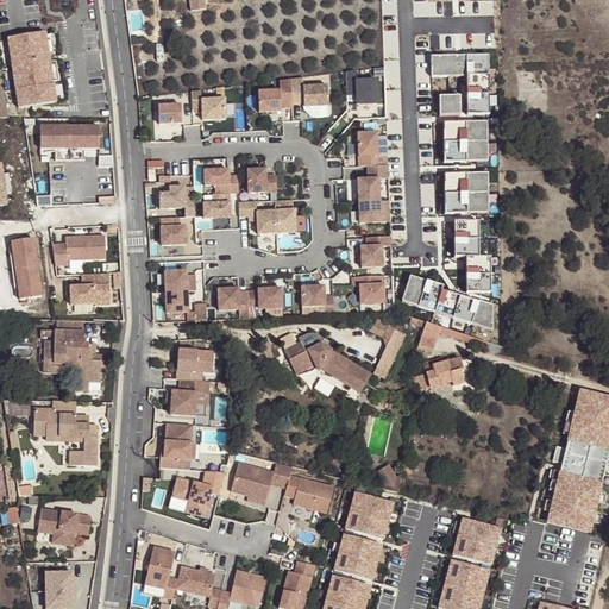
[(187,0),(188,12),(203,10),(201,0),(187,0)]
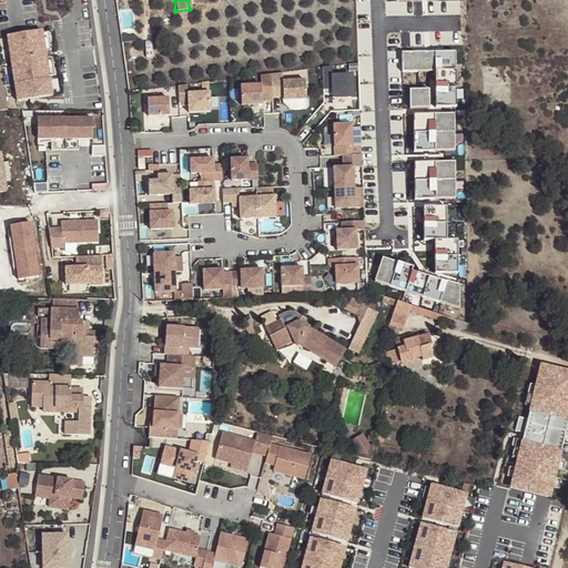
[(42,27),(7,34),(17,98),(52,92),(42,27)]
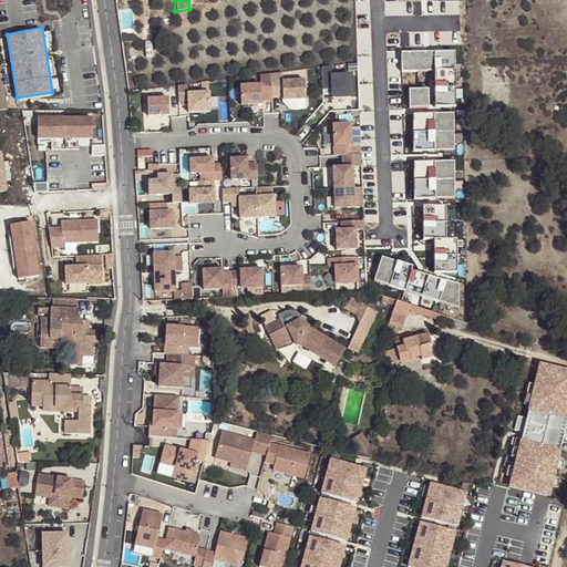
[(454,107),(453,52),(400,53),(401,72),(433,72),(434,107),(454,107)]
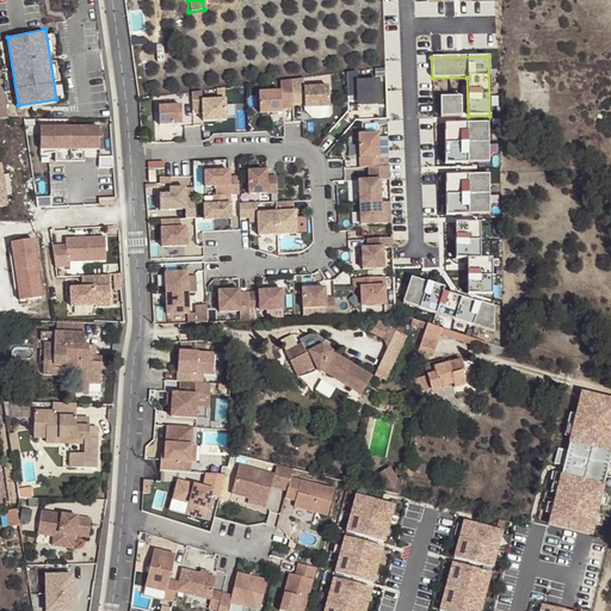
[(346,73),(347,97),(357,97),(358,105),(377,105),(376,82),(357,82),(357,72),(346,73)]
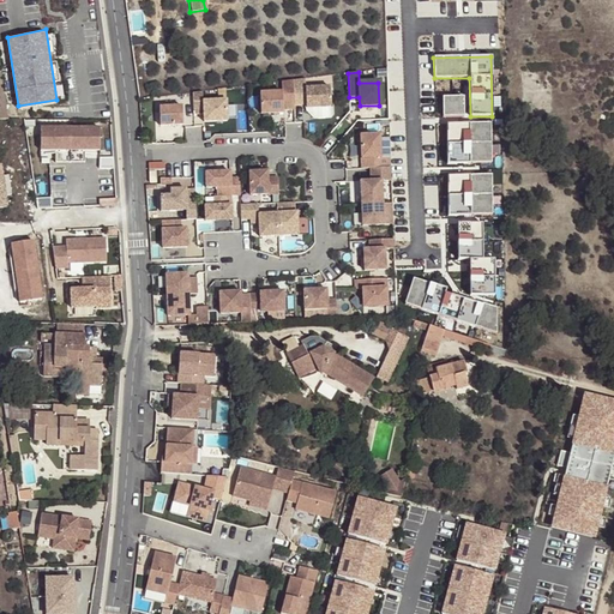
[(293,80),(294,106),(306,106),(306,109),(331,108),(330,88),(305,89),(305,79),(293,80)]
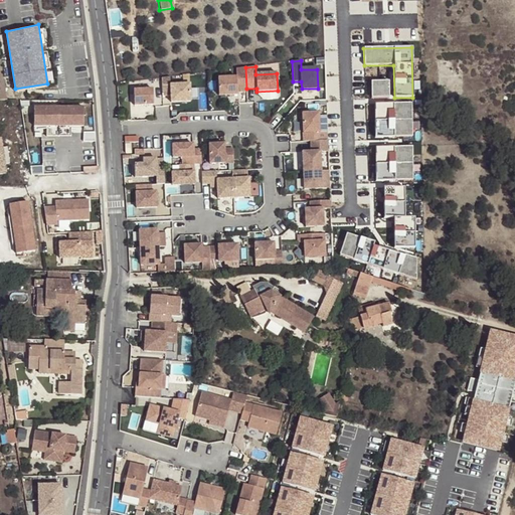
[(245,67),(236,69),(236,77),(218,79),(218,97),(237,96),(237,93),(246,93),(246,89),(245,67)]
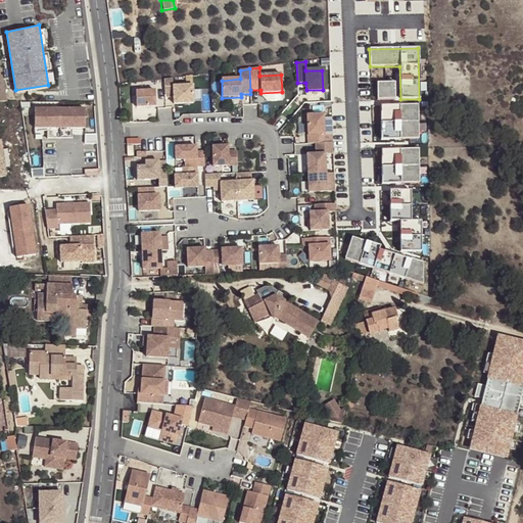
[(173,87),(173,79),(164,80),(164,95),(174,95),(174,105),(193,104),(193,87),(173,87)]
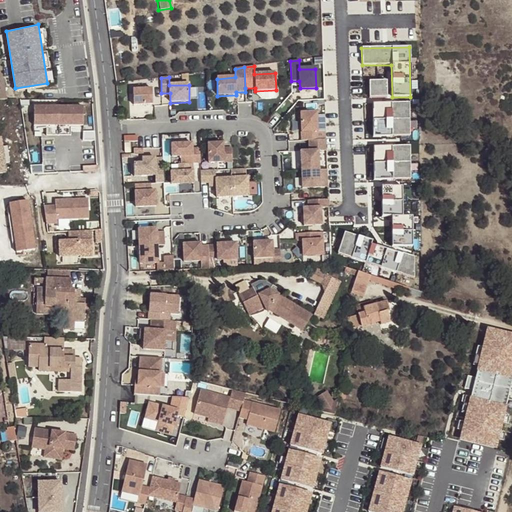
[(386,80),(370,80),(370,98),(386,97),(386,80)]
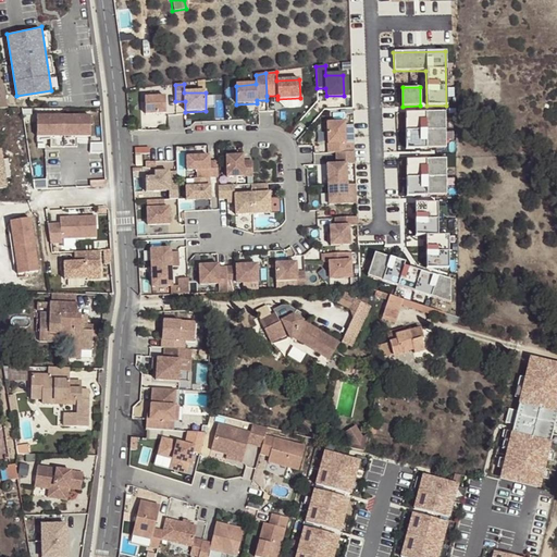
[(163,93),(141,94),(143,112),(165,112),(163,93)]
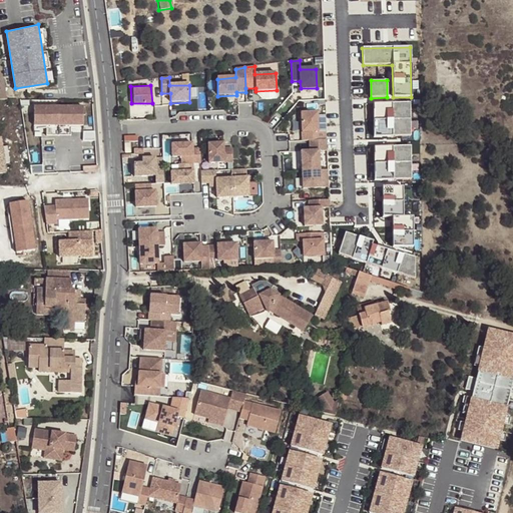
[(373,103),(374,137),(410,136),(409,102),(373,103)]
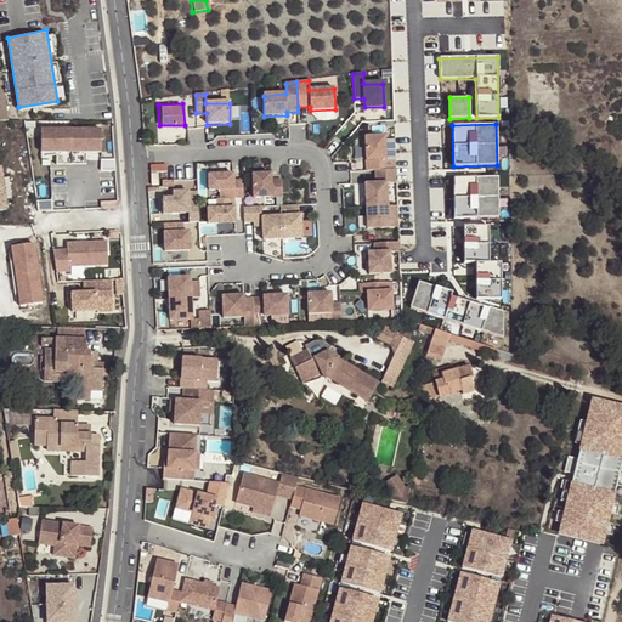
[(99,126),(40,126),(40,150),(100,151),(99,126)]
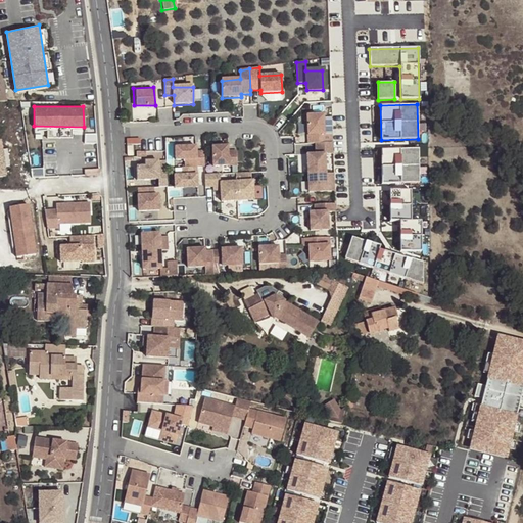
[(306,115),(307,144),(315,143),(332,142),(332,134),(324,134),(323,114),(306,115)]
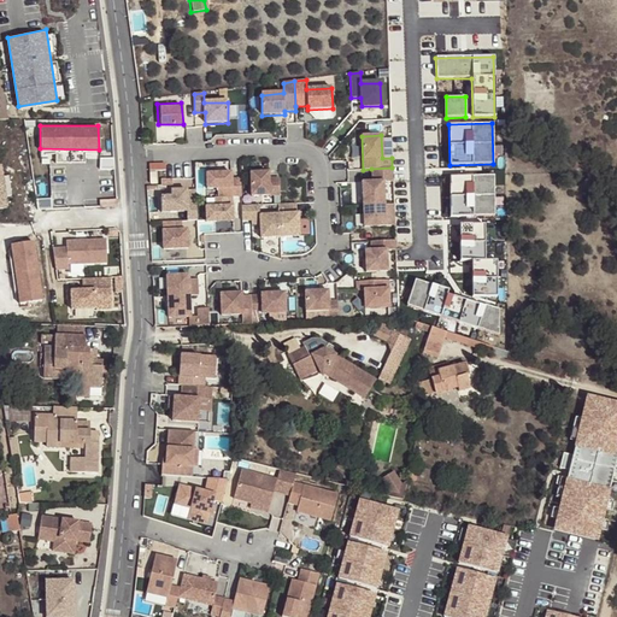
[(1,166),(0,165),(0,207),(7,206),(6,197),(12,195),(9,175),(3,176),(1,166)]
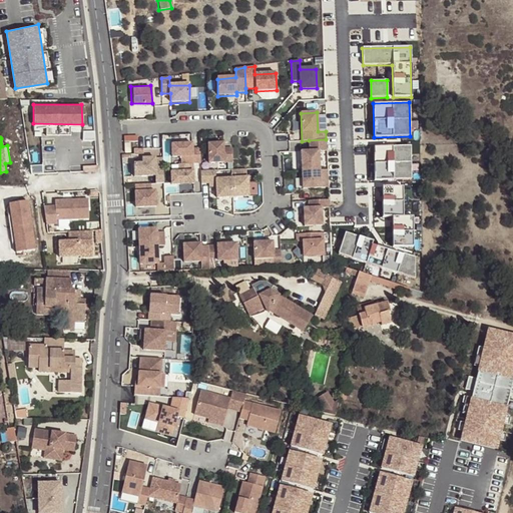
[(222,139),(205,140),(206,163),(233,162),(232,146),(224,146),(222,139)]
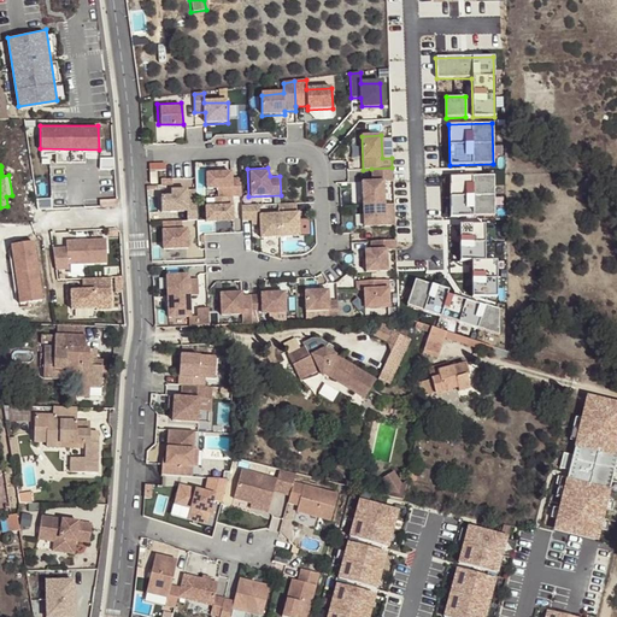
[(382,182),(393,182),(392,168),(371,169),(371,182),(362,183),(363,206),(383,205),(382,182)]
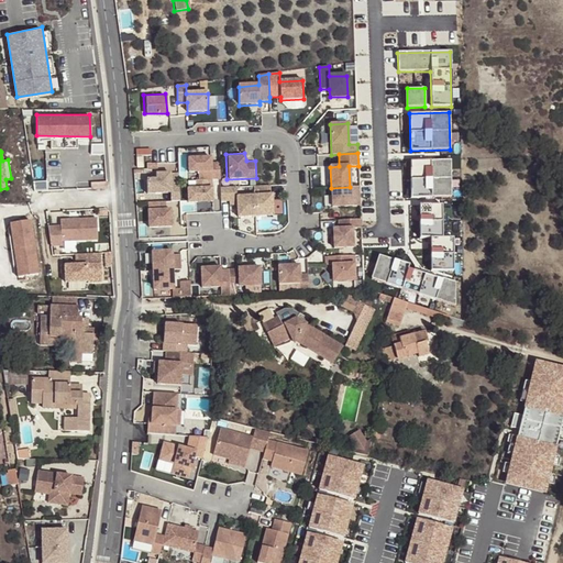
[(220,179),(219,163),(211,163),(211,157),(188,158),(188,173),(198,172),(199,180),(207,180),(220,179)]
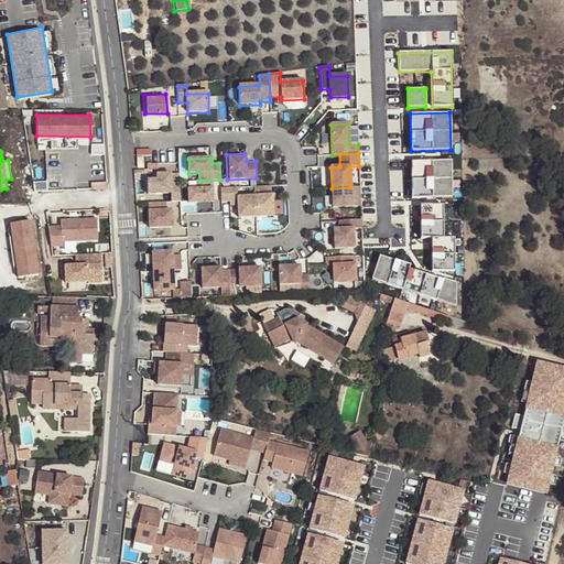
[(451,161),(411,162),(412,198),(452,198),(451,161)]
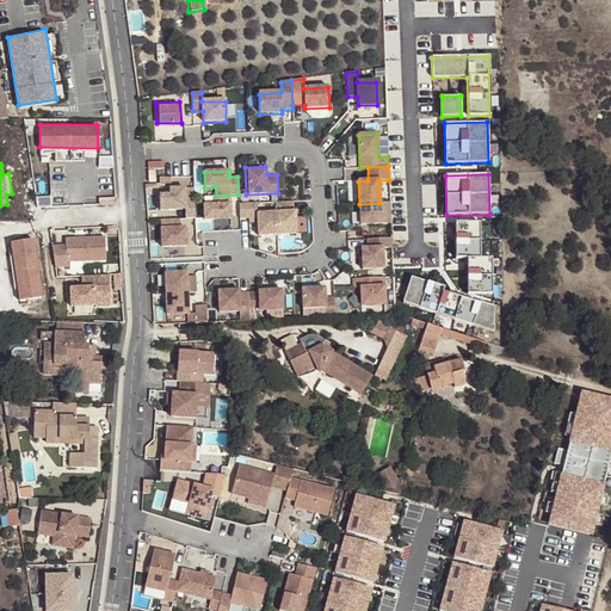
[(195,197),(193,189),(185,189),(170,189),(170,195),(159,196),(160,210),(185,209),(186,218),(195,218),(195,197)]
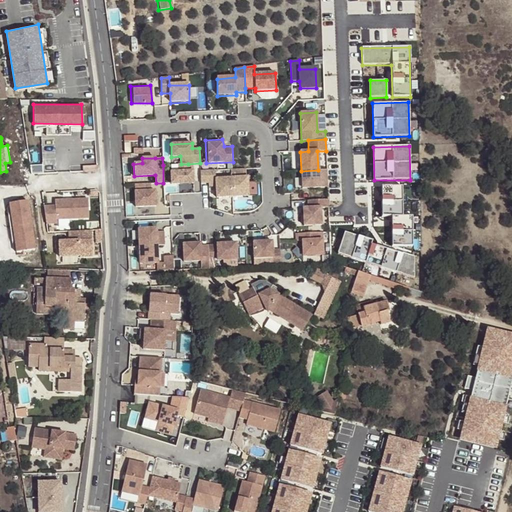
[(189,171),(188,164),(181,164),(178,164),(179,172),(170,172),(171,184),(193,183),(193,171),(189,171)]
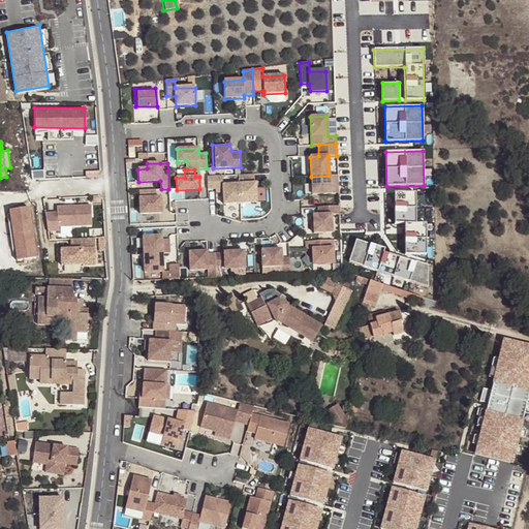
[(220,175),(207,175),(209,203),(237,201),(236,180),(222,182),(220,175)]
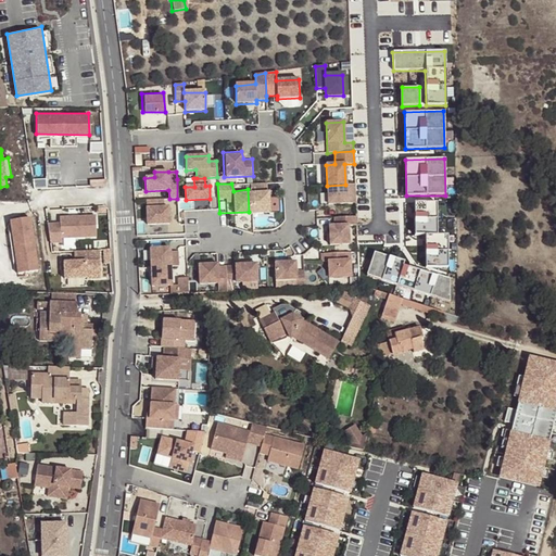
[(251,184),(252,213),(269,213),(268,192),(267,192),(267,184),(253,184),(251,184)]
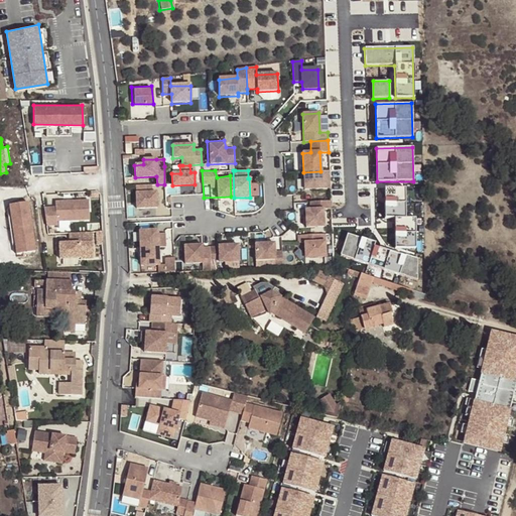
[(303,189),(330,188),(329,170),(320,171),(303,172),(303,189)]
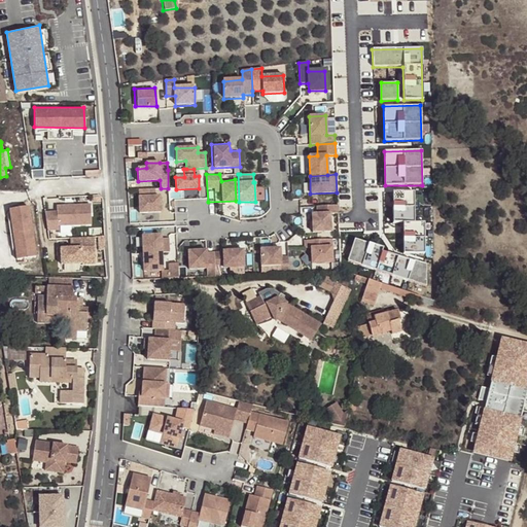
[(155,197),(155,188),(139,189),(140,213),(161,212),(160,197),(155,197)]
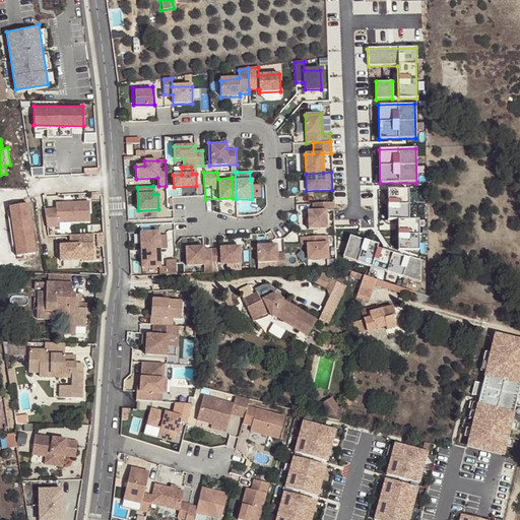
[(407,190),(383,190),(384,233),(397,233),(397,251),(418,250),(417,219),(408,220),(407,190)]
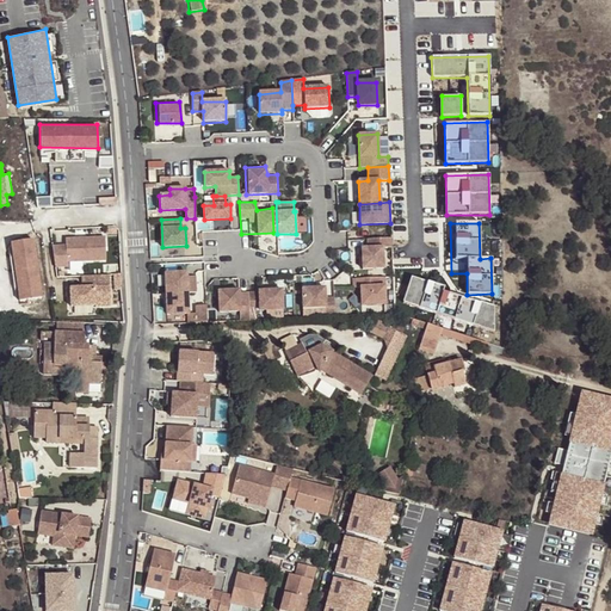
[(63,244),(51,245),(53,270),(68,267),(68,260),(107,259),(105,234),(63,236),(63,244)]
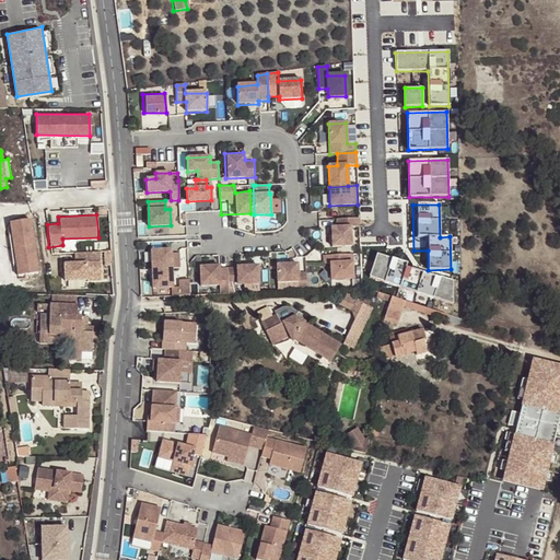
[(30,217),(7,221),(16,273),(38,270),(30,217)]
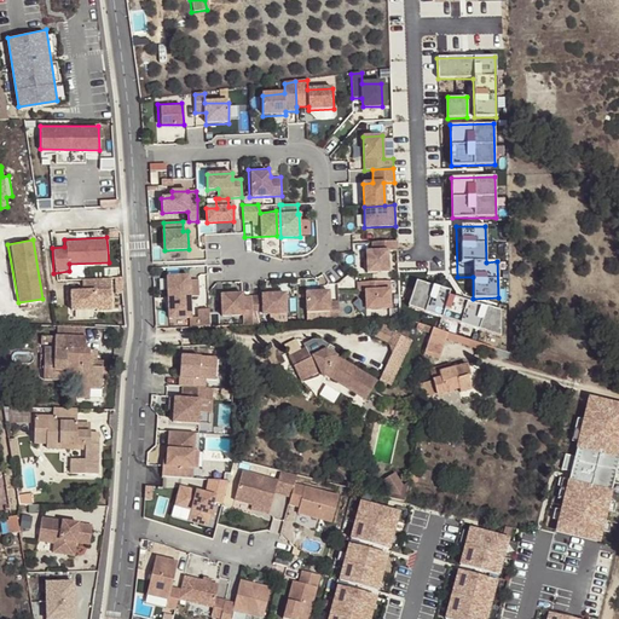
[(397,242),(371,243),(371,252),(365,252),(366,273),(388,272),(387,252),(397,250),(397,242)]
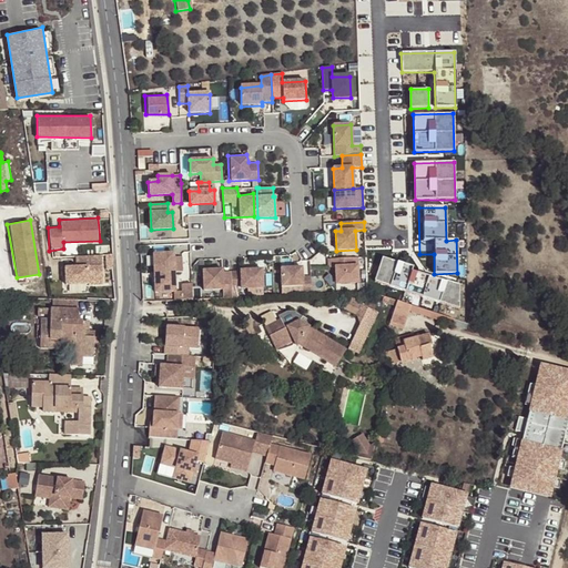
[(154,273),(174,273),(173,253),(153,254),(154,273)]
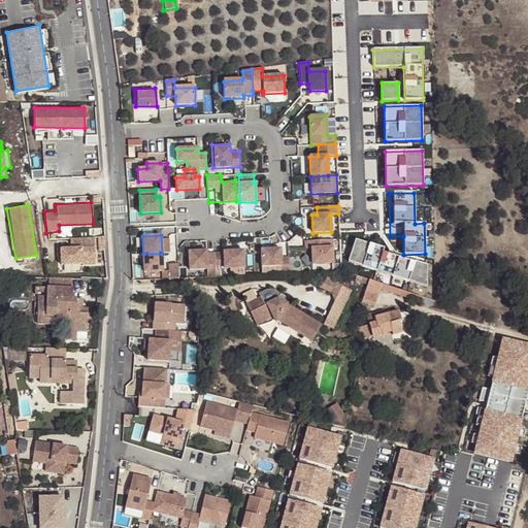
[(72,244),(59,245),(60,263),(97,263),(94,237),(72,238),(72,244)]
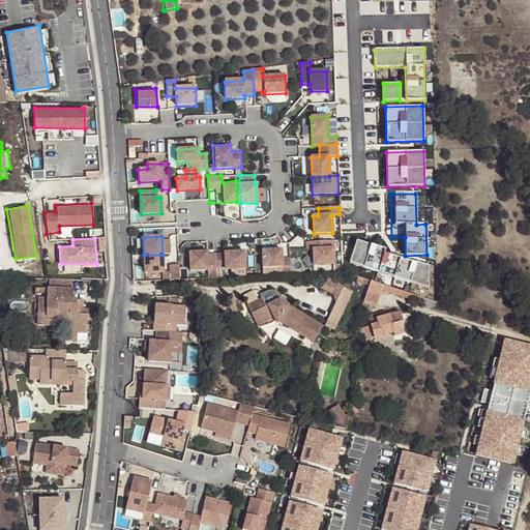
[(333,264),(333,240),(306,242),(307,249),(313,249),(314,265),(333,264)]
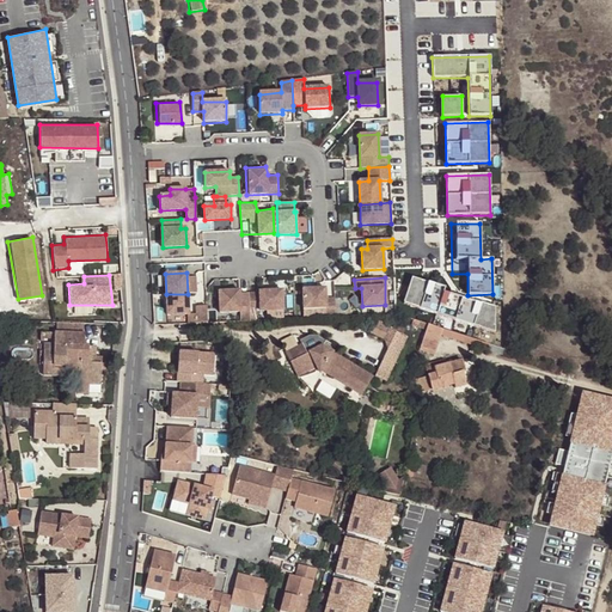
[(444,288),(411,277),(403,304),(494,334),(494,307),(479,303),(479,305),(442,293),(444,288)]
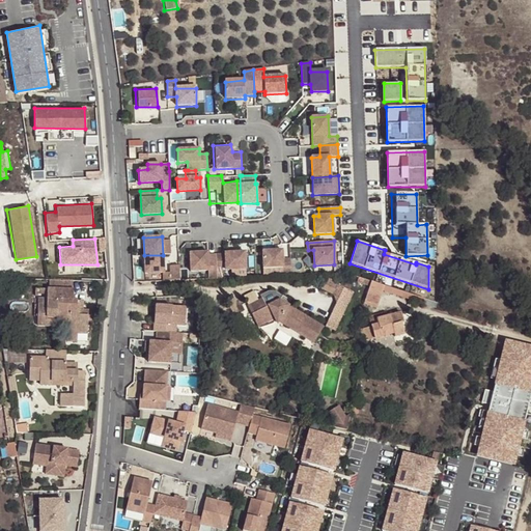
[(246,249),(221,250),(221,269),(247,269),(246,249)]
